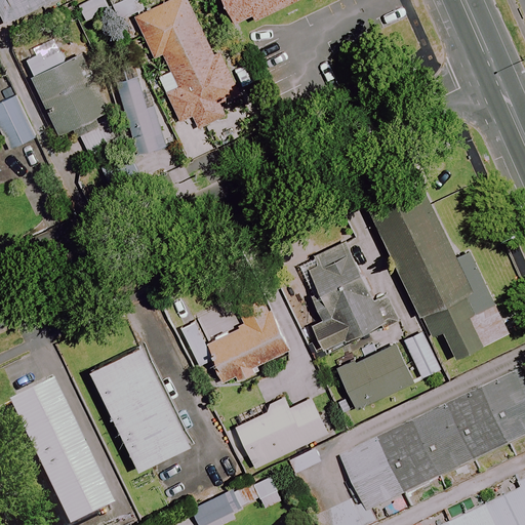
[(55,0),(0,0),(0,15),(4,25),(55,0)]
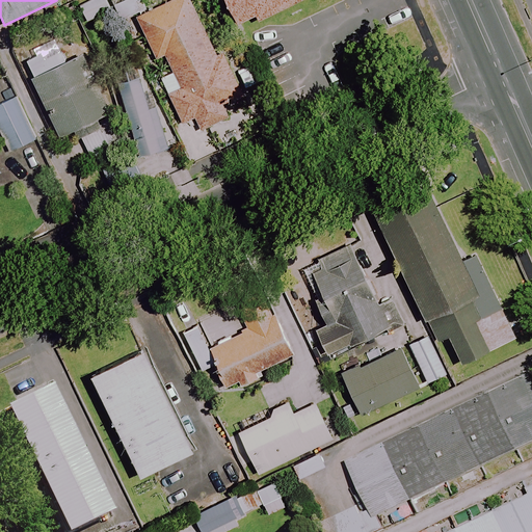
[(109,9),(104,0),(95,0),(86,4),(92,18),(109,9)]
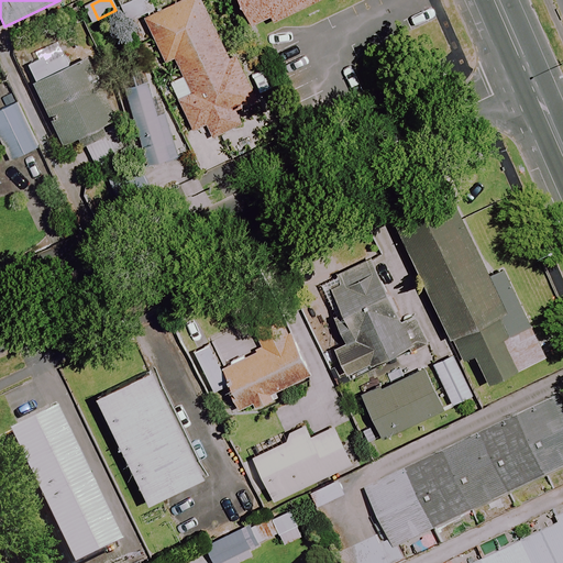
[(153,9),(147,0),(131,0),(120,6),(128,22),(153,9)]
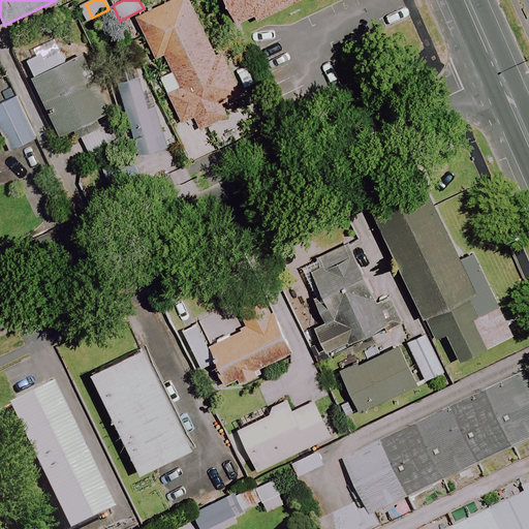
[(220,103),(239,94),(219,54),(216,56),(186,0),(161,0),(163,3),(134,18),(155,58),(163,54),(180,87),(166,94),(181,123),(193,117),(200,131),(227,118),(220,103)]
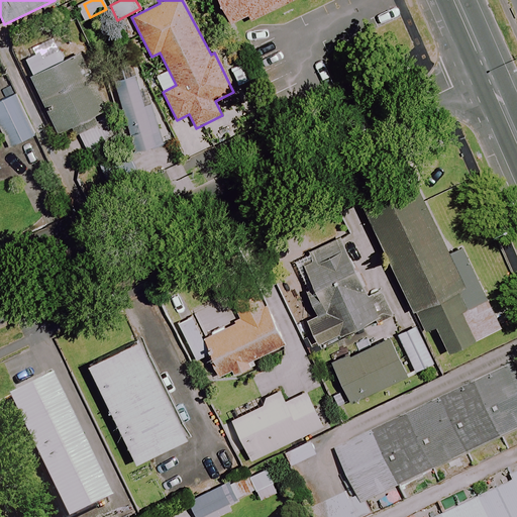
[(217,0),(229,25),(285,0),(217,0)]
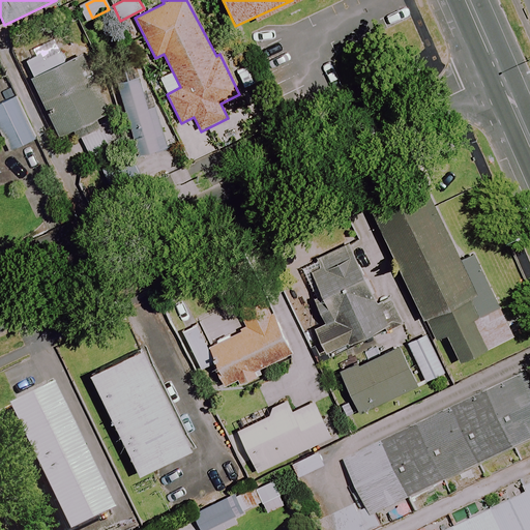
[(99,117),(111,113),(84,53),(64,61),(54,37),(28,49),(31,56),(25,60),(33,78),(29,79),(56,137),(76,128),(90,160),(115,149),(99,117)]
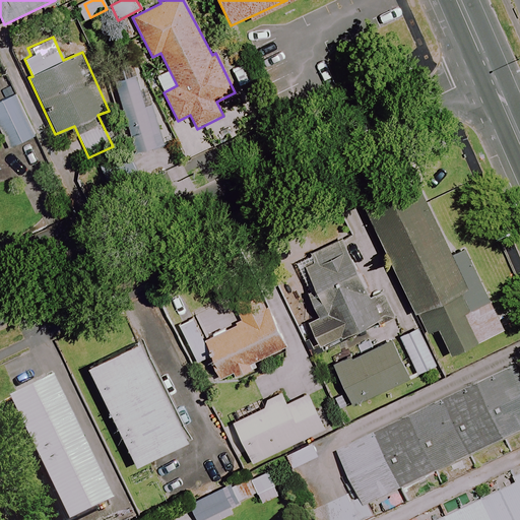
[(138,151),(168,142),(150,85),(142,87),(134,60),(114,66),(138,151)]
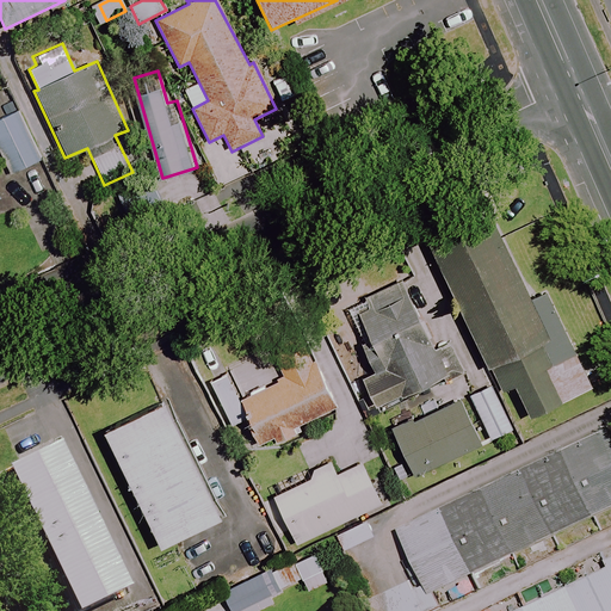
[(0,164),(4,162),(8,174),(37,162),(16,113),(0,119),(0,164)]
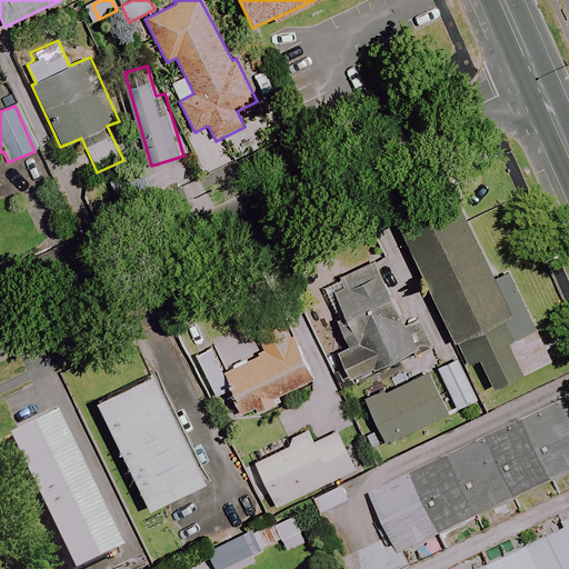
[(148,181),(140,166),(108,182),(116,199),(148,181)]
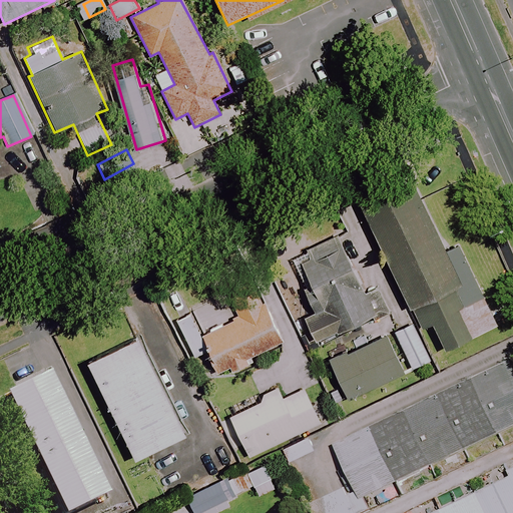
[(459,255),(428,186),(379,208),(427,315),(435,311),(454,352),(508,328),(473,249),(459,255)]
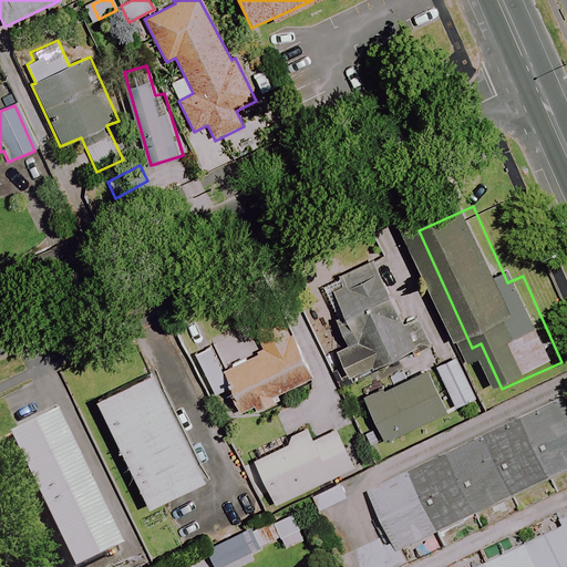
[(349,379),(425,343),(415,320),(403,326),(372,260),(319,286),(347,346),(336,350),(349,379)]
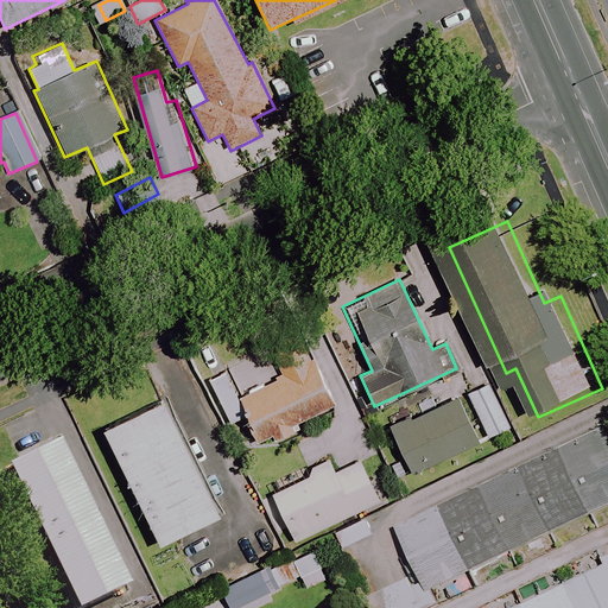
[(333,407),(306,340),(271,354),(282,379),(239,396),(258,443),(272,437),(273,442),(299,431),(296,422),(333,407)]
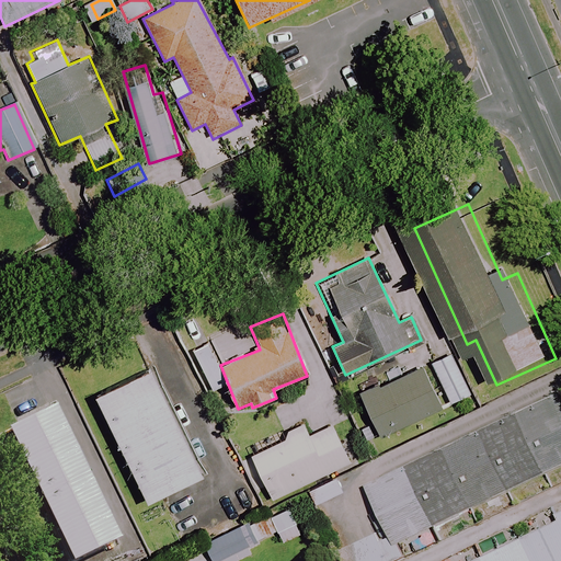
[(453,354),(431,365),(449,403),(471,393),(453,354)]
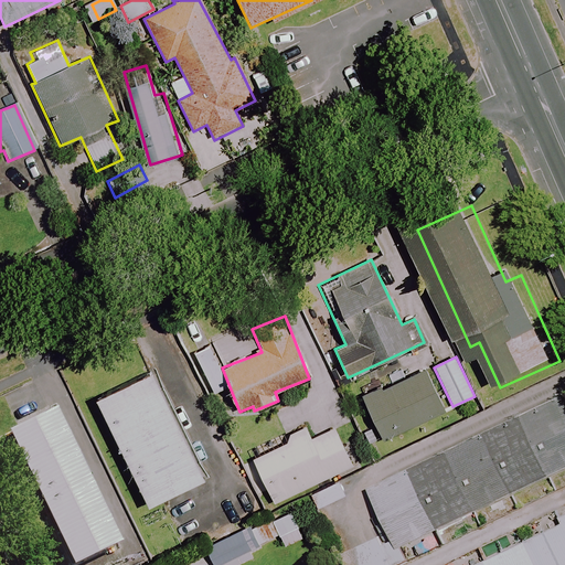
[(149,504),(203,478),(194,458),(201,455),(158,366),(97,395),(149,504)]
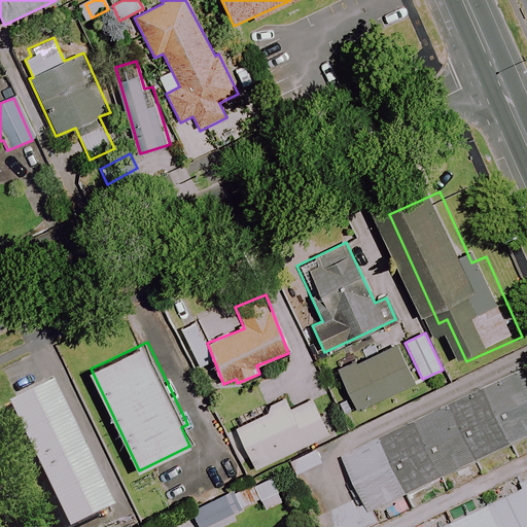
[(413,385),(395,346),(339,372),(356,411),(413,385)]
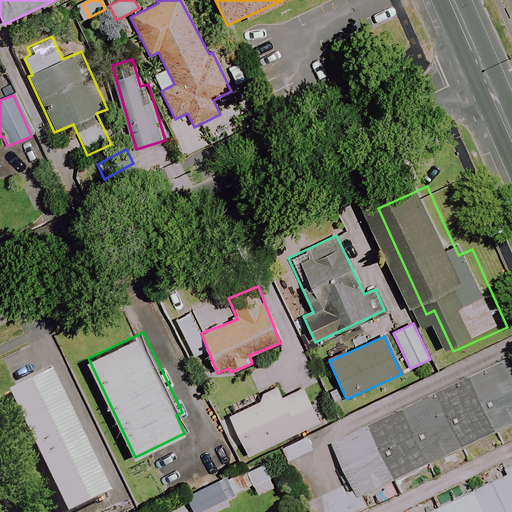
[(511,427),(511,366),(343,442),(366,494),(511,427)]
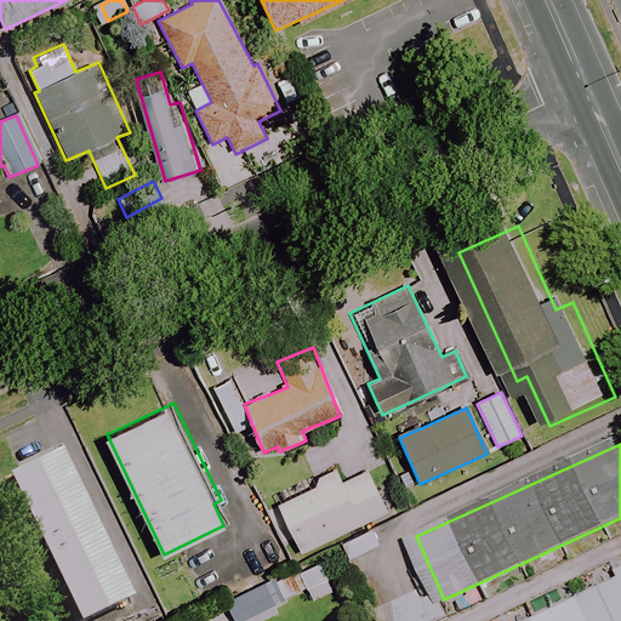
[(74,620),(90,620),(131,602),(58,453),(5,479),(74,620)]
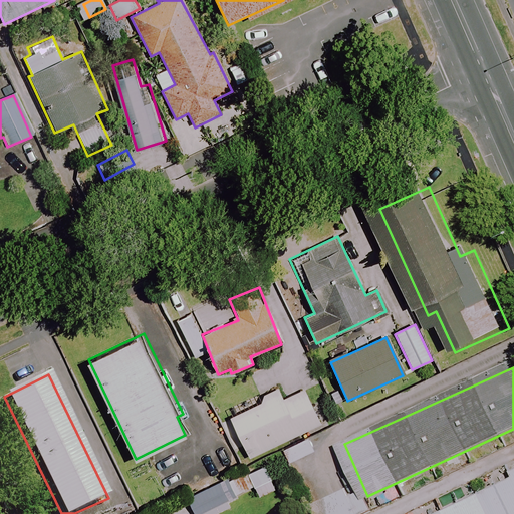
[(282,400),(277,388),(260,396),(263,402),(229,418),(249,458),(319,424),(303,390),(282,400)]
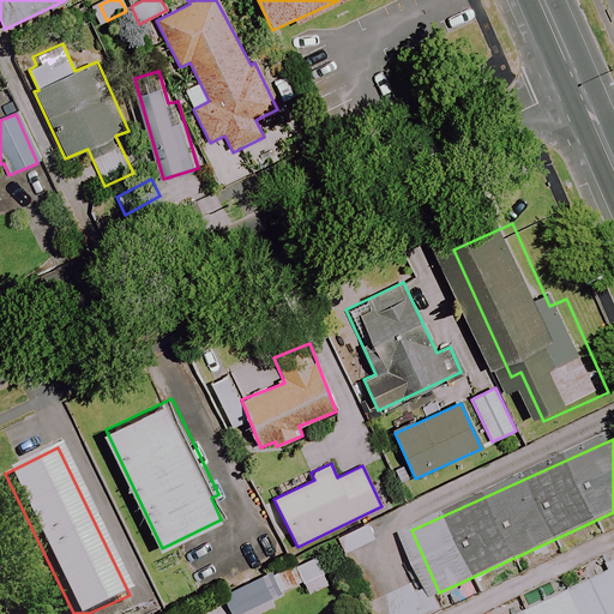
[(374,540),(367,524),(337,537),(344,553),(374,540)]
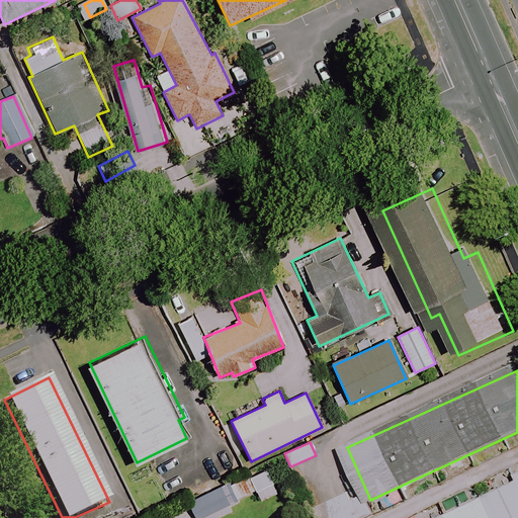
[(259,504),(280,493),(267,468),(188,510),(192,517),(204,517),(253,493),(259,504)]
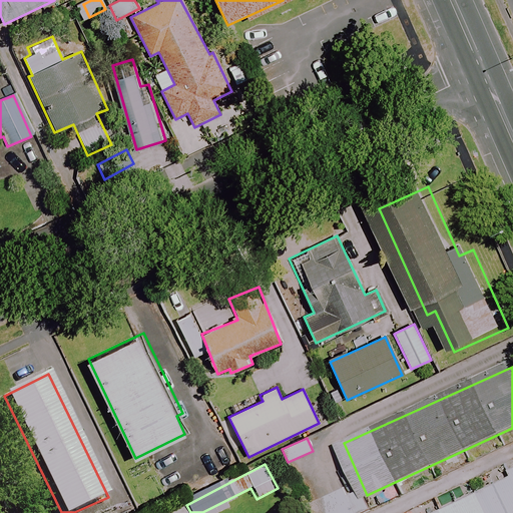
[(512,512),(512,472),(422,512),(512,512)]
